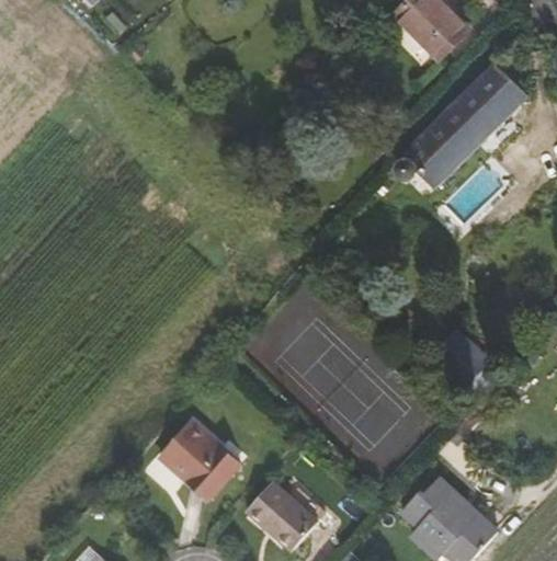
[(407,0),(391,15),(436,59),(467,30),(438,0),(407,0)]
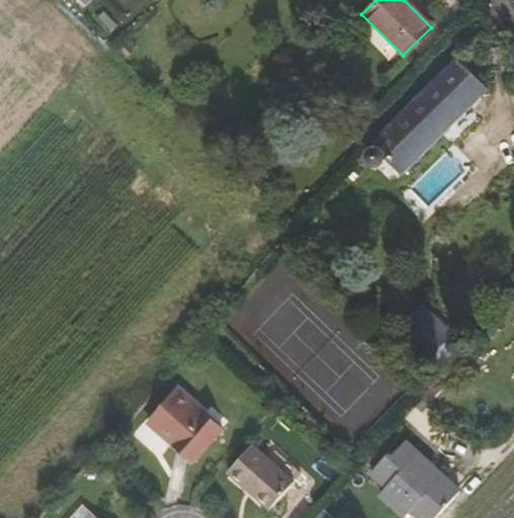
[(113,51),(121,58),(135,45),(126,37),(113,51)]
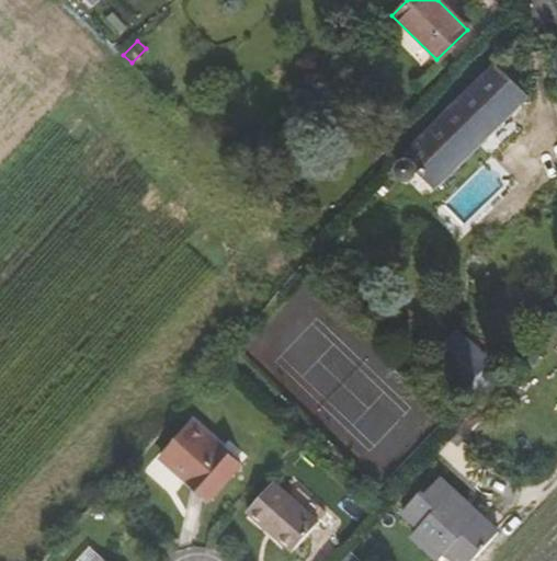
[(493,67),(400,156),(399,158),(394,164),(395,172),(398,179),(407,182),(412,179),(417,173),(433,187),(527,95),(493,67)]
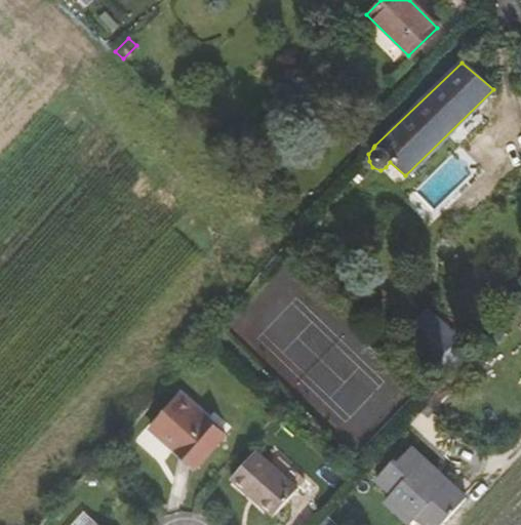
[(201,134),(216,149),(224,142),(208,127),(201,134)]
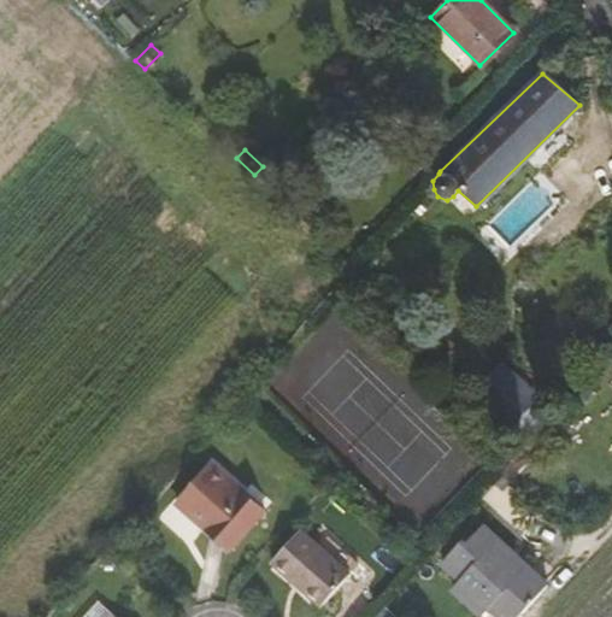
[(498,364),(475,392),(530,436),(553,409),(498,364)]
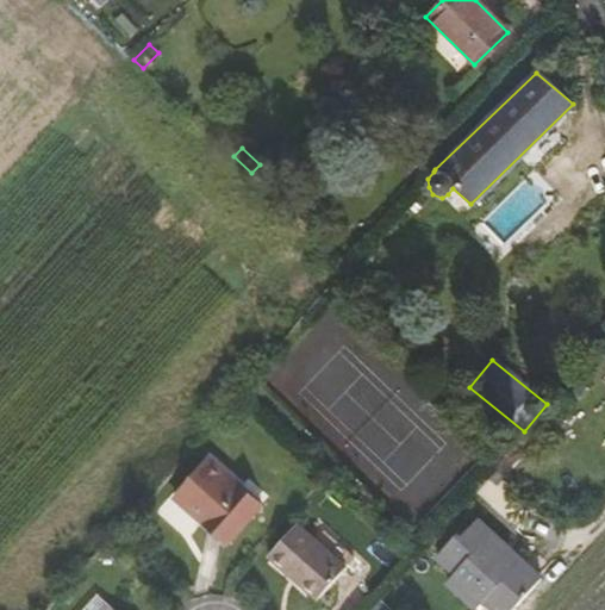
[(174,499),(223,543),(257,505),(207,461),(174,499)]
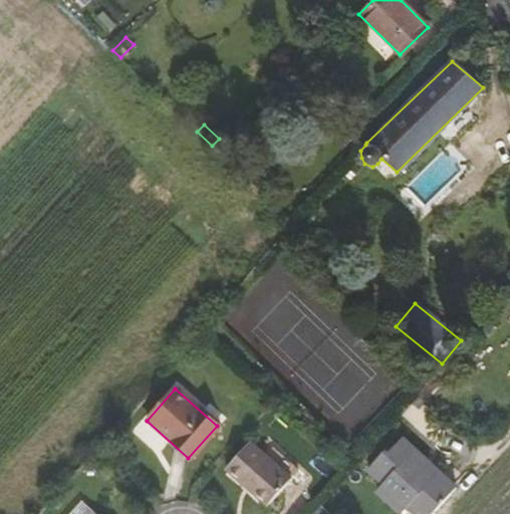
[(398,513),(407,508),(413,513),(430,513),(453,488),(400,439),(388,452),(383,451),(365,470),(380,485),(374,493),(398,513)]
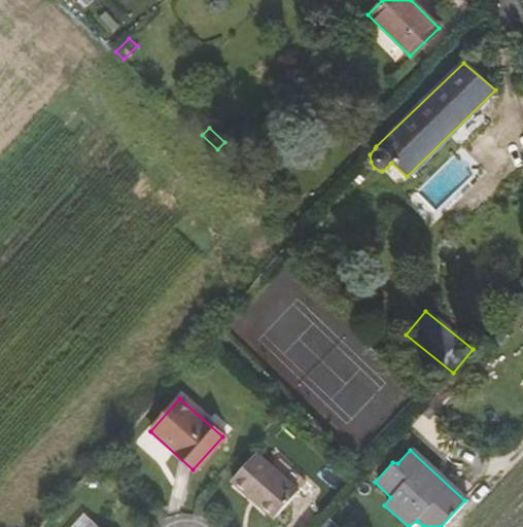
[(231,481),(272,518),(295,491),(255,454),(231,481)]
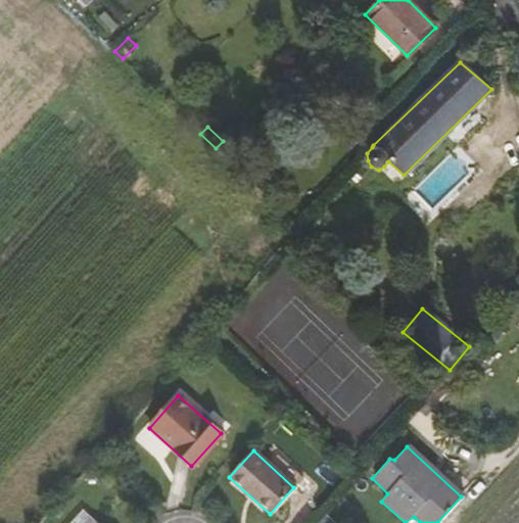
[(68,522),(92,522),(93,522),(81,510),(68,522)]
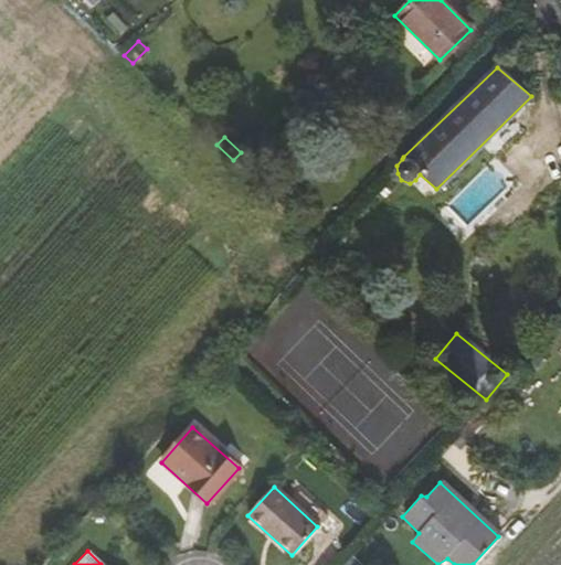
All buildings are outlined.
